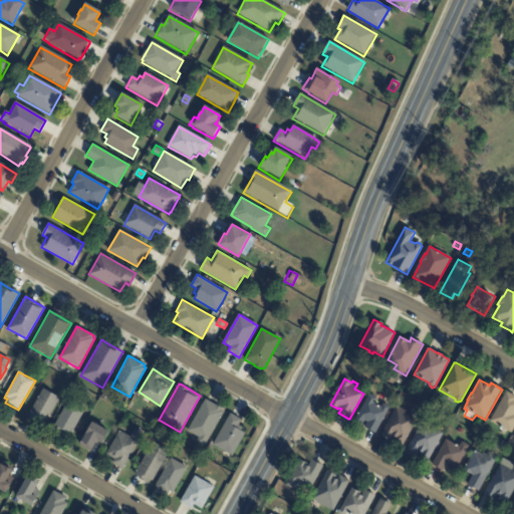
[(46,420),(44,419),(42,423),(33,419),(34,417),(29,414),(43,389),(59,399),(47,421),(46,420)]
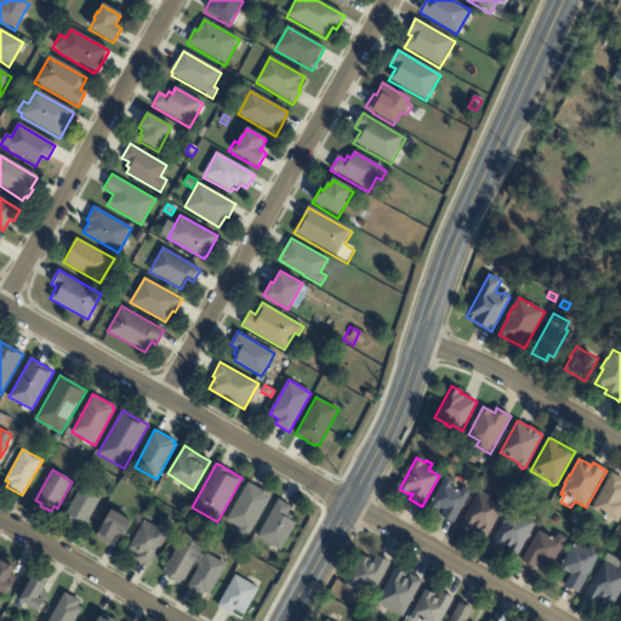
[(614,474),(620,478),(620,516),(617,523),(608,518),(603,516),(603,514),(593,508),(613,473),(614,474)]
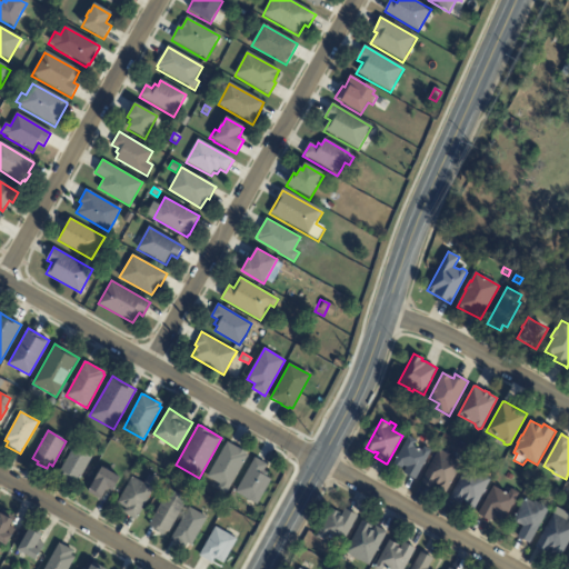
[(415,447),(418,448),(418,447),(421,449),(421,450),(422,450),(425,447),(432,451),(415,479),(405,473),(408,468),(403,466),(402,468),(393,463),(409,436),(417,441),(415,446),(415,447)]
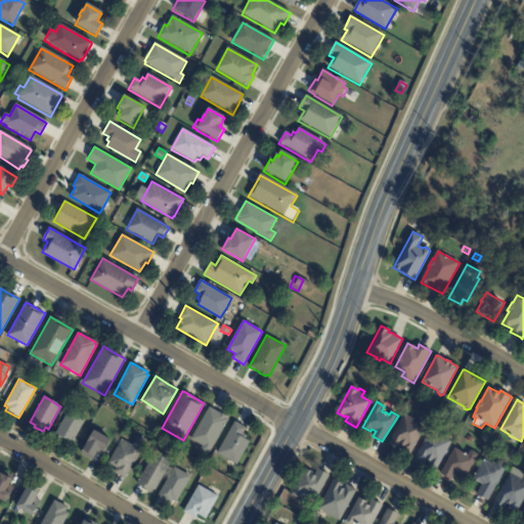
[(72,442),(70,441),(68,445),(53,437),(70,407),(86,417),(73,442),(72,442)]
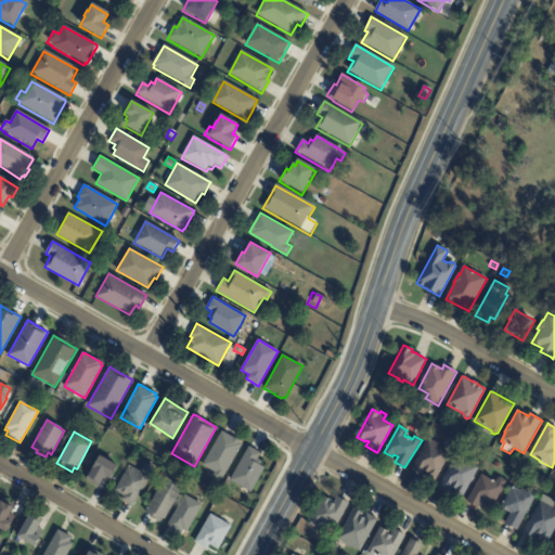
[(224,433),(240,441),(239,442),(241,444),(220,481),(213,477),(216,472),(203,465),(222,431),(224,433)]
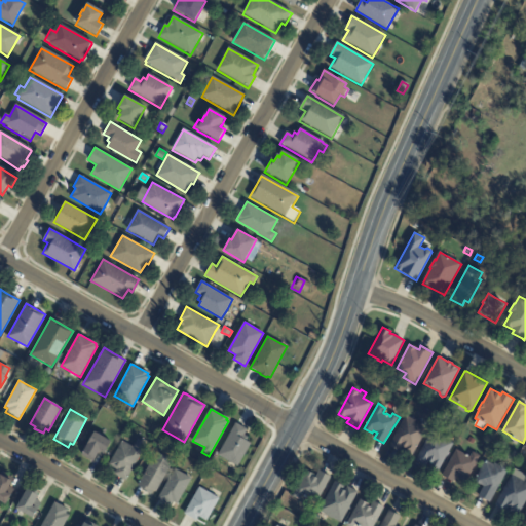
[(420,422),(428,427),(412,457),(403,452),(405,448),(403,447),(400,452),(389,446),(406,415),(415,419),(420,422)]
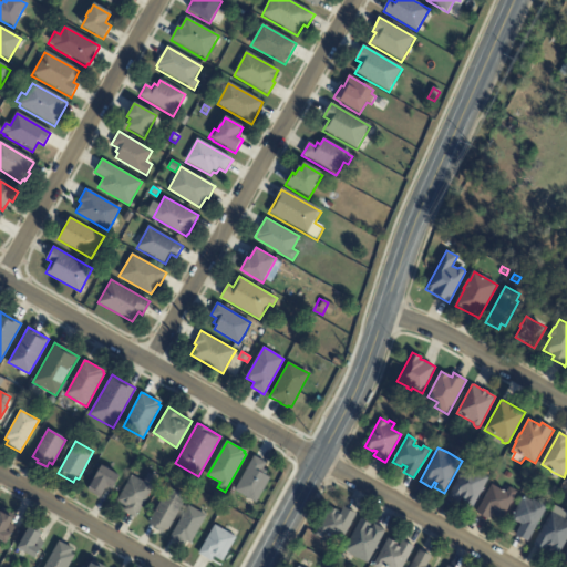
[(256,457),(266,463),(263,470),(267,472),(266,475),(270,477),(256,503),(235,492),(254,456),(256,457)]
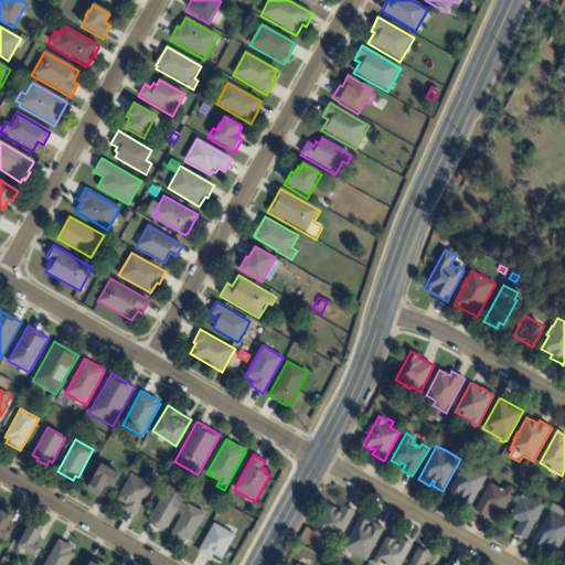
[(458,501),(447,494),(465,462),(479,470),(481,466),(487,469),(484,473),(488,476),(471,507),(461,502),(464,498),(461,496),(458,501)]
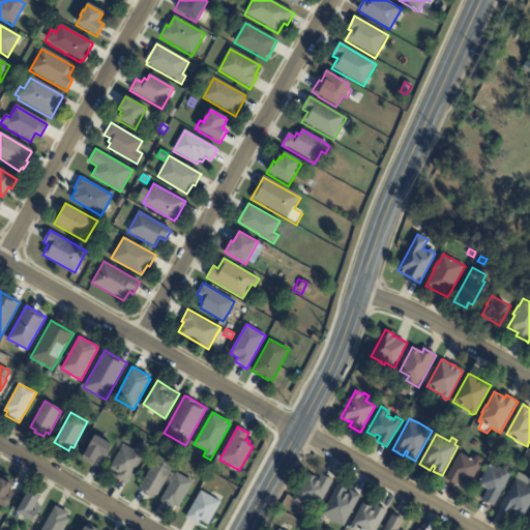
[(102,460),(99,458),(94,466),(82,460),(95,436),(112,444),(104,460),(102,460)]
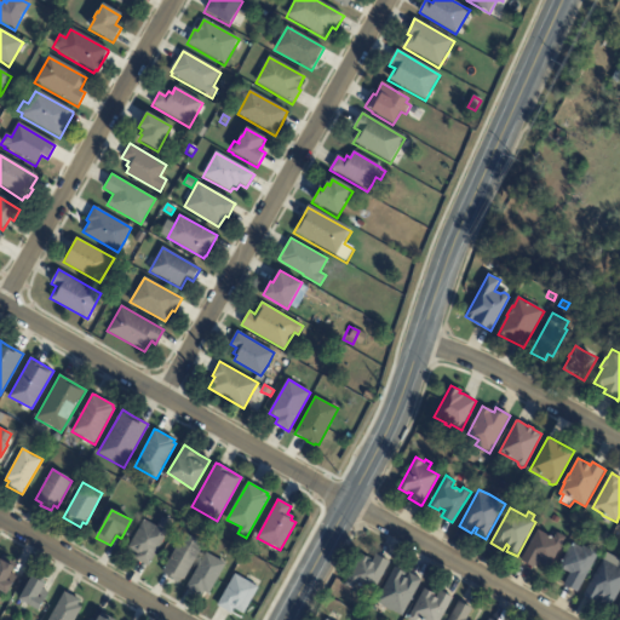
[(148,567),(135,558),(137,554),(128,549),(144,520),(156,527),(162,517),(173,524),(148,567)]
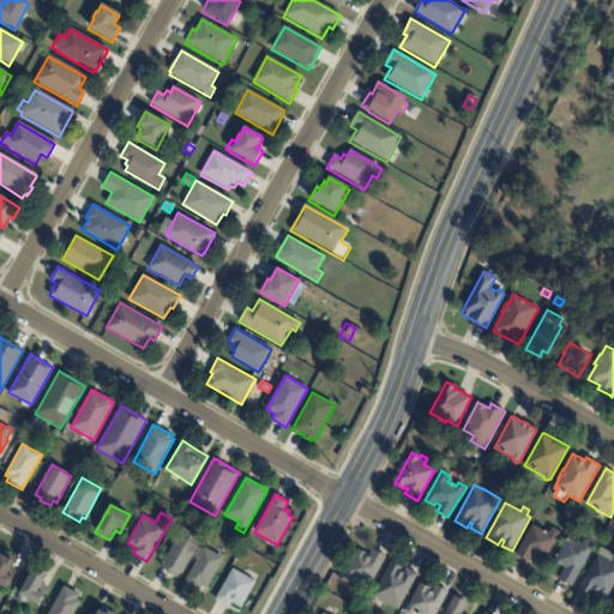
[(536,555),(534,554),(529,563),(516,554),(533,524),(543,530),(545,529),(548,531),(547,533),(548,534),(552,528),(561,533),(545,563),(536,558),(536,555)]
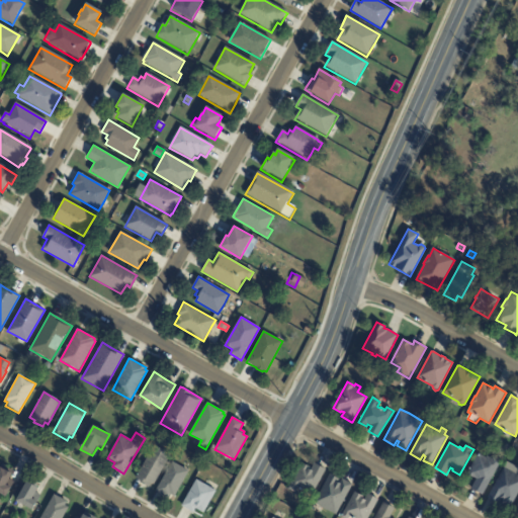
[(170,454),(153,485),(151,484),(149,488),(140,483),(141,481),(136,478),(154,445),(170,454)]
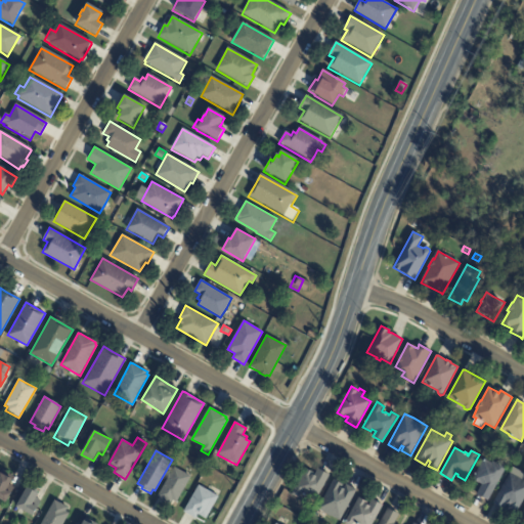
[(485,460),(491,463),(492,462),(497,465),(498,463),(507,468),(488,500),(477,494),(482,484),(473,479),(484,459),(485,460)]
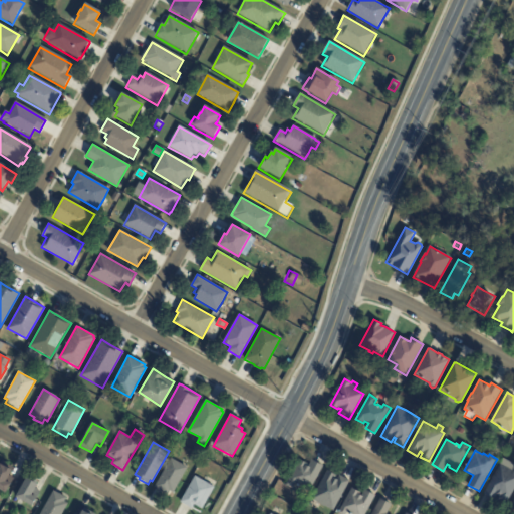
[(172,492),(170,491),(168,495),(160,491),(160,490),(155,487),(171,459),(188,468),(174,492),(172,492)]
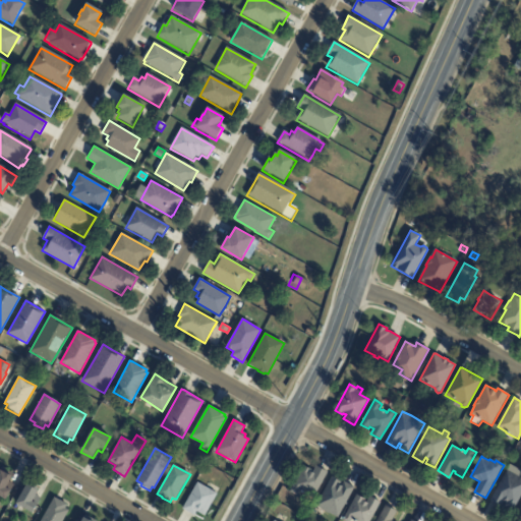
[(502,506),(491,501),(510,465),(520,470),(520,497),(513,512),(504,507),(506,504),(504,503),(502,506)]
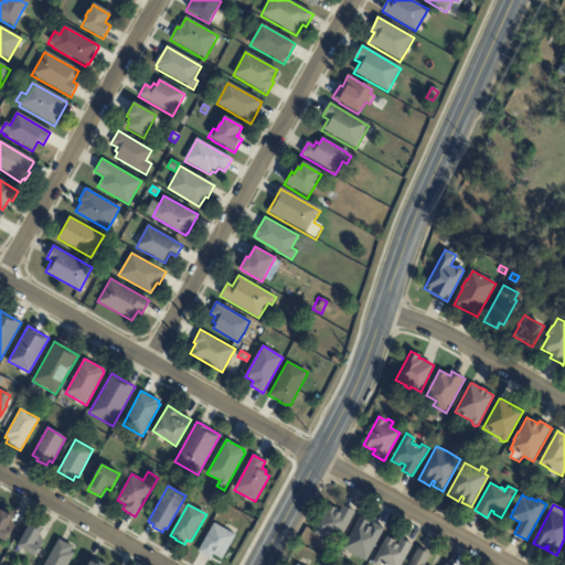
[(344,507),(354,511),(341,539),(333,535),(330,543),(324,540),(327,533),(324,532),(322,537),(315,533),(318,528),(317,526),(320,521),(322,521),(330,505),(337,509),(336,511),(339,513),(343,505),(344,507)]
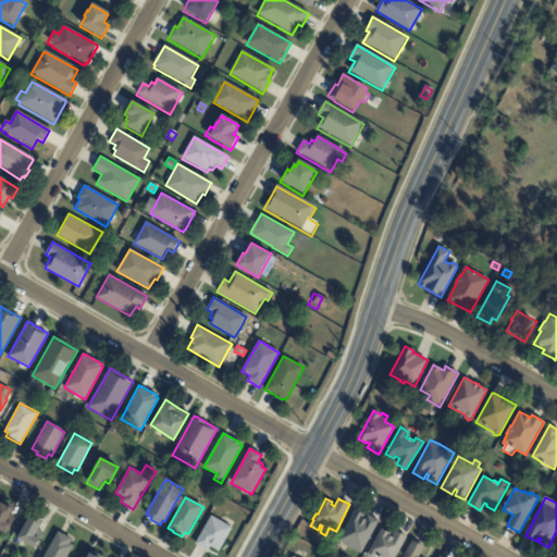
[(10,516),(15,518),(11,525),(10,524),(4,534),(0,531),(0,503),(3,505),(3,504),(12,509),(9,515),(10,516)]
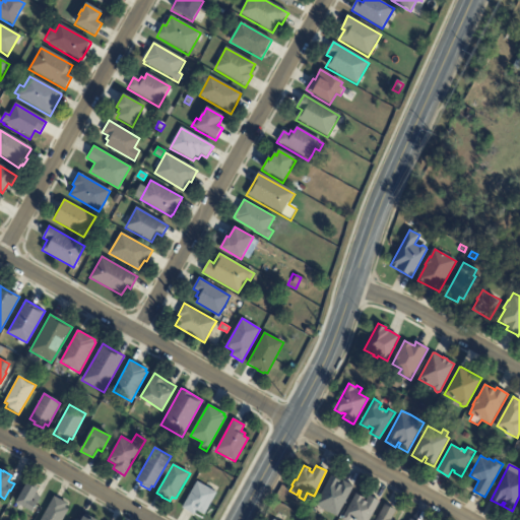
[(339,484),(340,485),(342,480),(353,486),(337,517),(315,506),(331,475),(334,477),(339,480),(337,483),(339,484)]
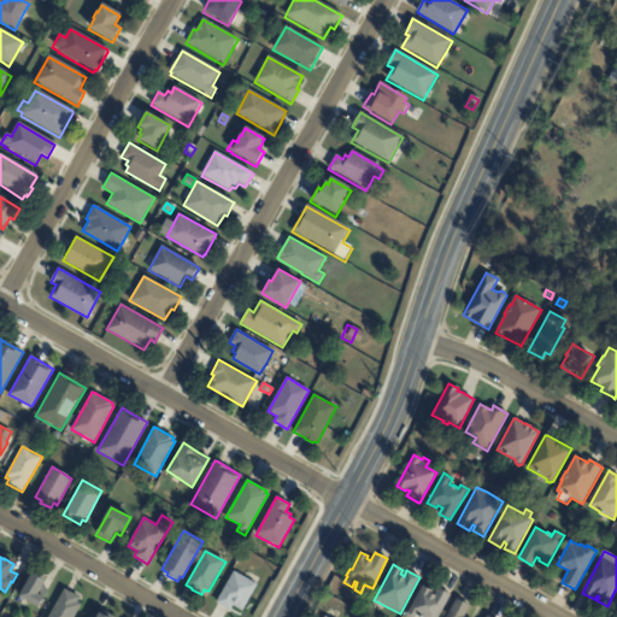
[(42,576),(45,577),(43,580),(45,581),(42,586),(48,589),(37,607),(17,597),(30,573),(33,575),(35,571),(42,576)]
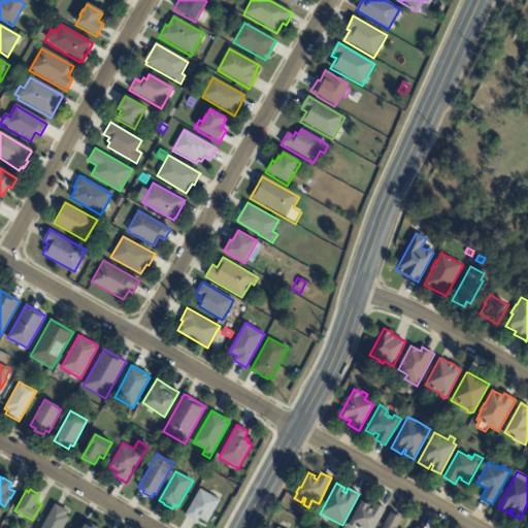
[(209,494),(220,500),(206,523),(199,519),(197,522),(185,516),(200,489),(209,494)]
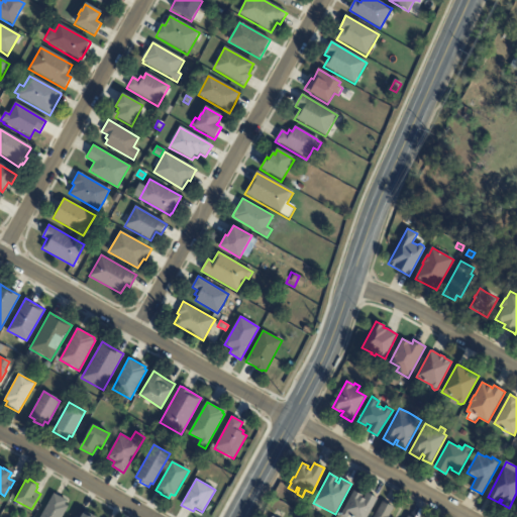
[(369,494),(378,498),(367,516),(351,516),(349,516),(348,516),(341,516),(340,516),(354,491),(362,495),(360,497),(364,499),(367,493),(369,494)]
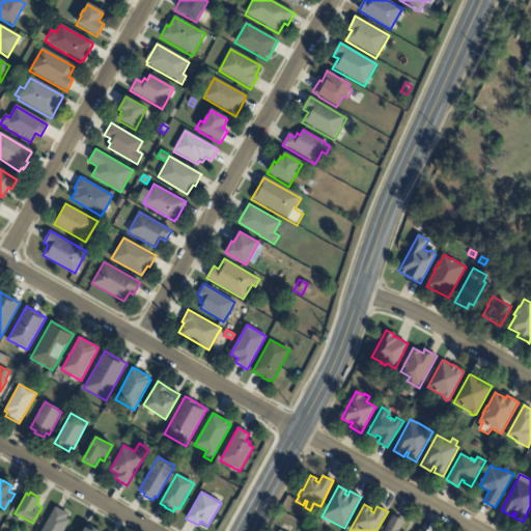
[(57,508),(68,514),(66,519),(70,521),(63,530),(42,530),(55,507),(57,508)]
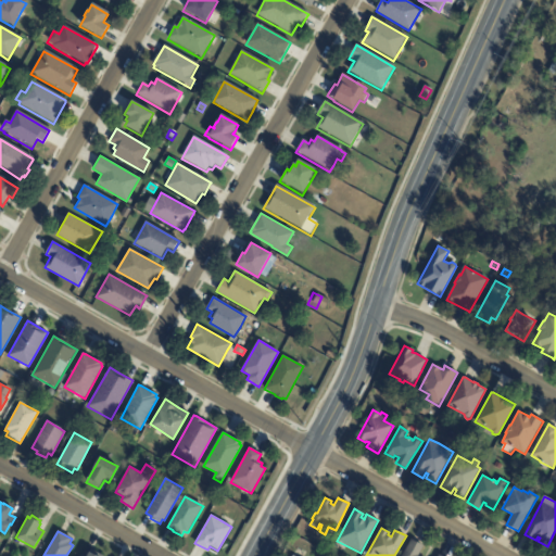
[(414,540),(424,546),(418,555),(402,555),(412,539),(414,540)]
